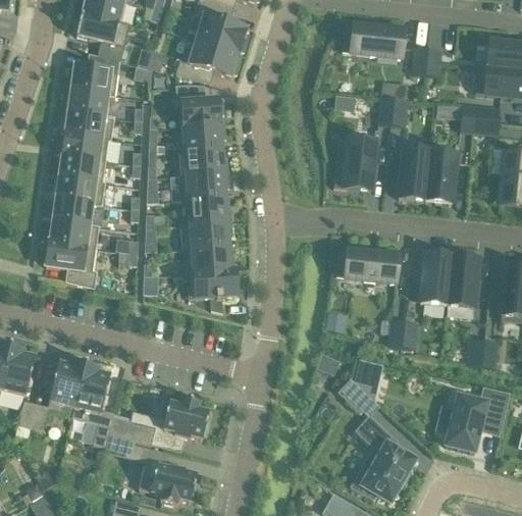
[(0,0),(0,9),(9,10),(10,0),(0,0)]
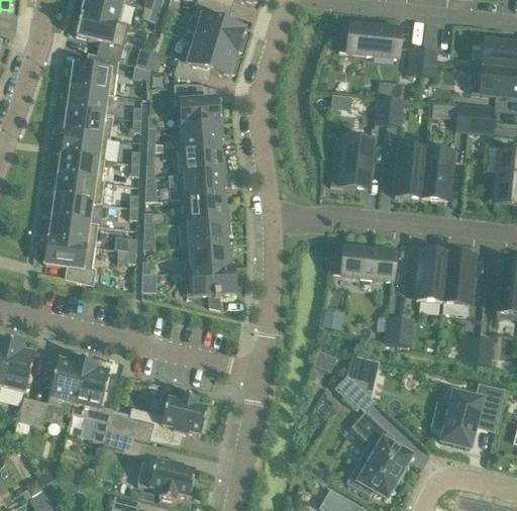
[(130,2),(130,1),(126,0),(83,0),(81,11),(127,23),(127,22),(118,20),(123,0),(130,2)]
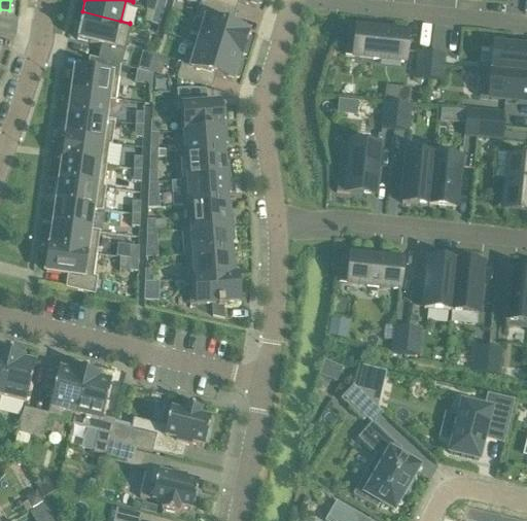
[(155,0),(153,6),(163,9),(166,0),(155,0)]
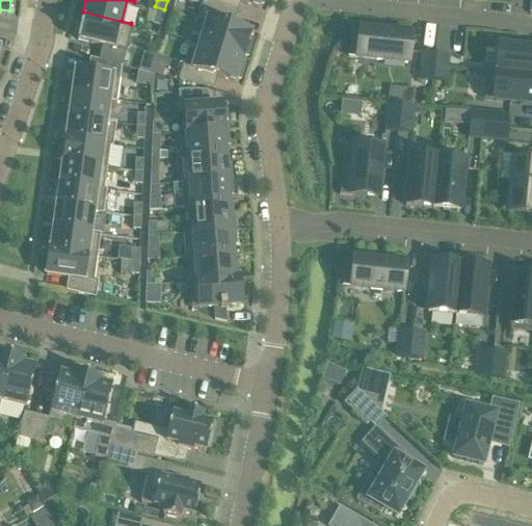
[(223,19),(227,6),(205,0),(202,0),(197,12),(207,16),(200,38),(243,52),(244,50),(247,51),(253,34),(249,33),(250,29),(249,29),(250,27),(223,19)]
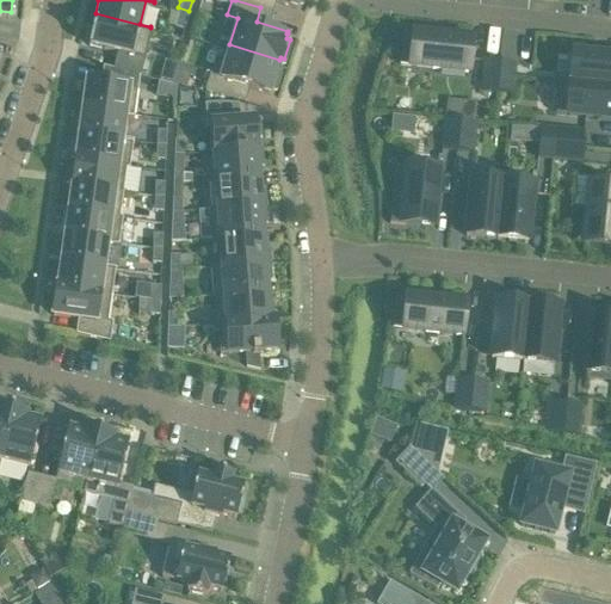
[(184,24),(189,11),(178,7),(174,22),(184,24)]
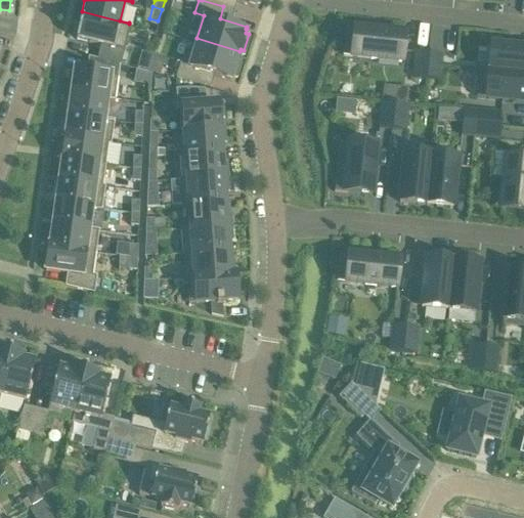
[(124,46),(129,24),(82,11),(80,20),(79,20),(76,34),(124,46)]
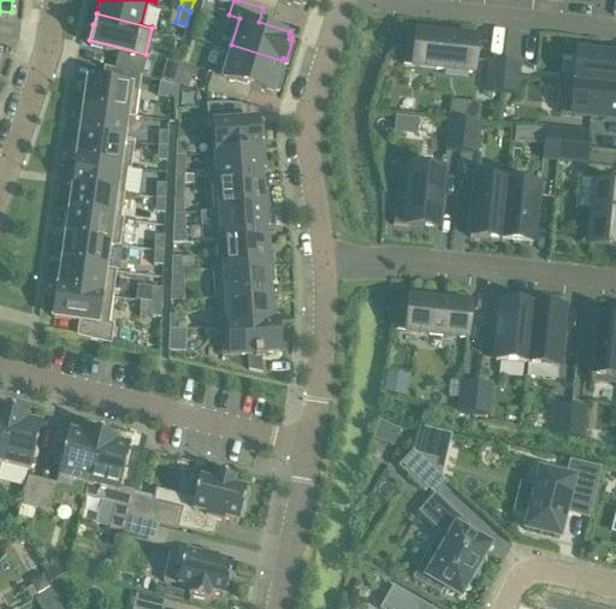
[(407,28),(403,59),(414,60),(472,66),(474,34),(418,29),(407,28)]
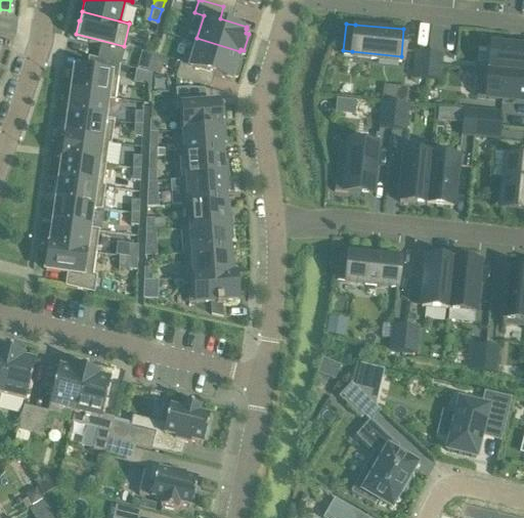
[(239,52),(239,51),(197,38),(189,62),(180,59),(176,73),(201,80),(205,68),(231,76),(232,72),(236,73),(241,59),(237,58),(238,52),(239,52)]
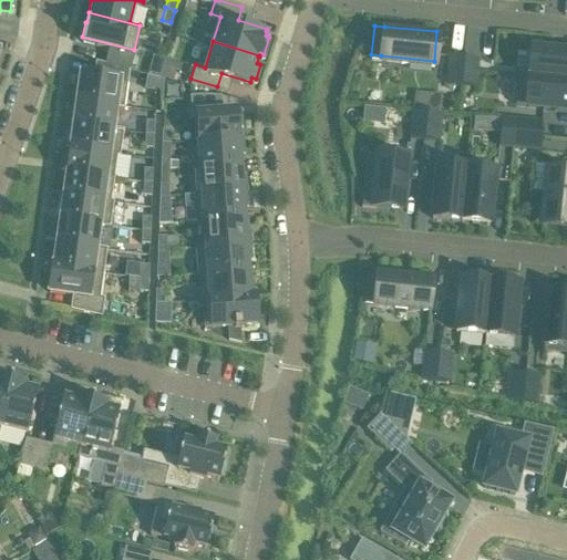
[(532,43),(529,73),(566,76),(566,41),(565,47),(556,45),(532,43)]
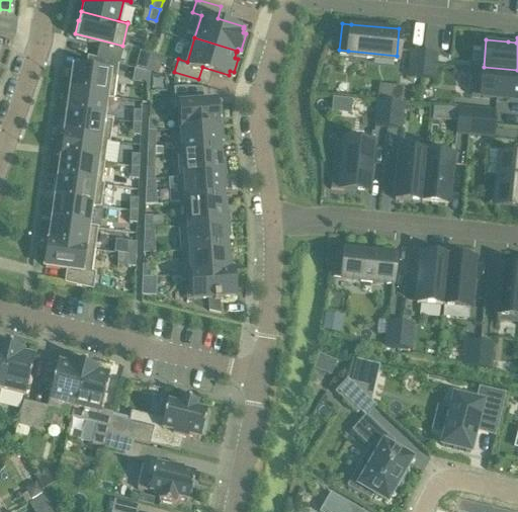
[(411,47),(409,72),(421,74),(424,48),(411,47)]
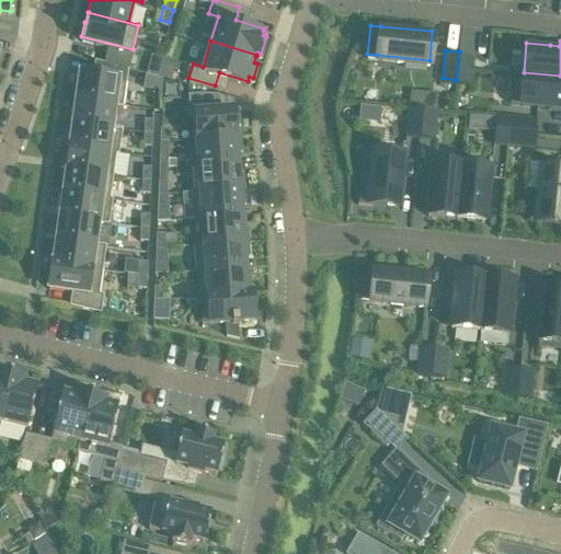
[(459,52),(456,80),(470,81),(473,53),(459,52)]
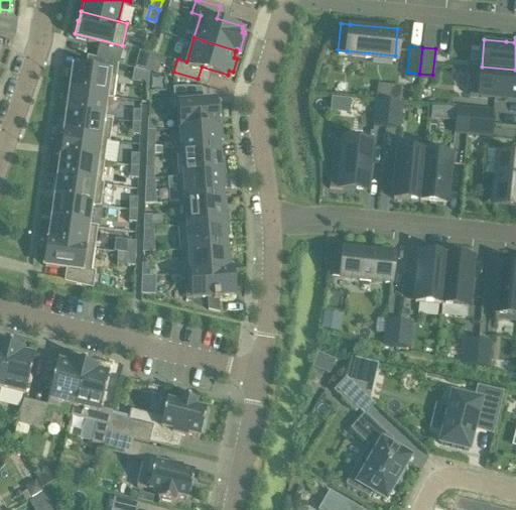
[(116,70),(109,69),(110,57),(117,59),(117,60),(118,59),(111,57),(88,51),(86,65),(74,64),(71,87),(113,93),(116,70)]
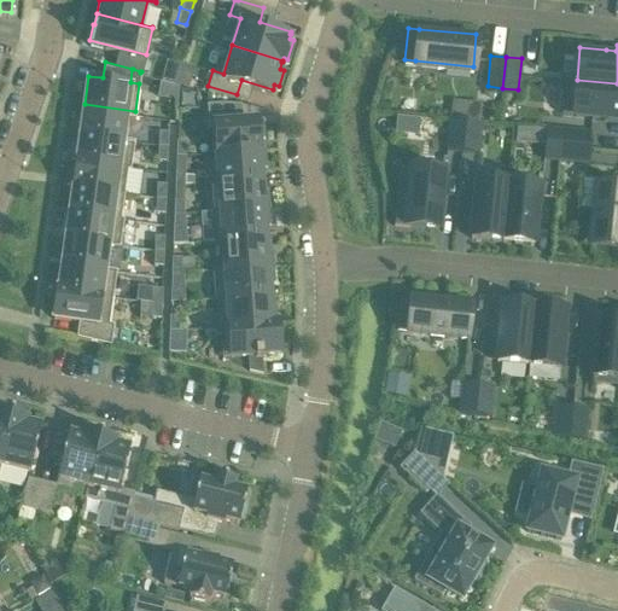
[(565,79),(563,109),(617,114),(617,83),(577,80),(565,79)]
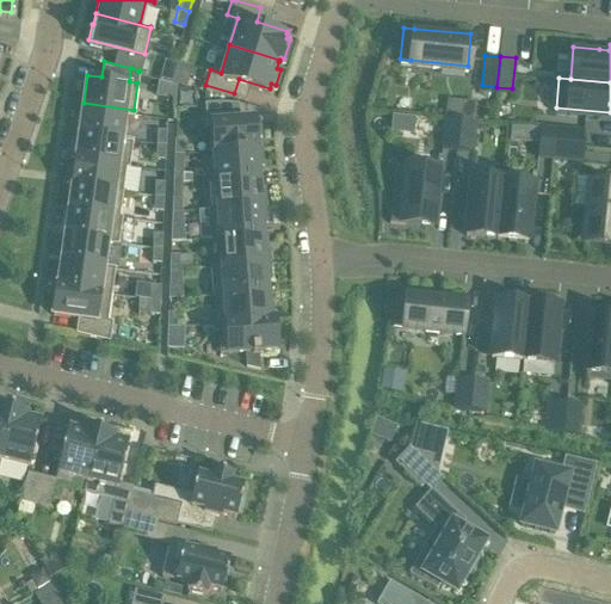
[(221,99),(207,99),(208,122),(213,122),(214,147),(263,143),(263,142),(257,142),(255,133),(261,131),(260,113),(239,115),(238,100),(221,99)]
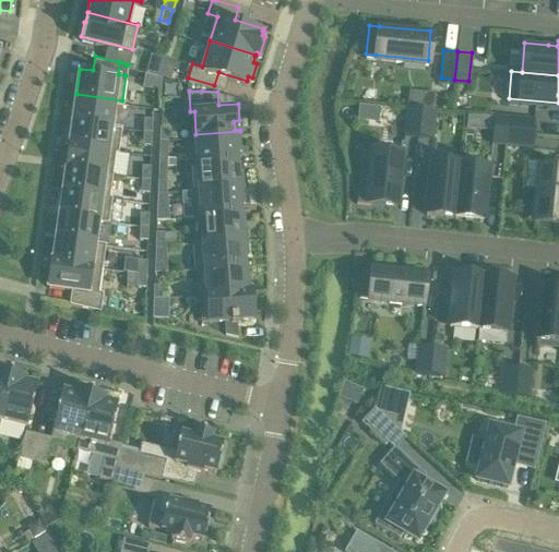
[(122,102),(122,100),(76,94),(73,117),(121,124),(121,123),(111,121),(115,100),(122,102)]
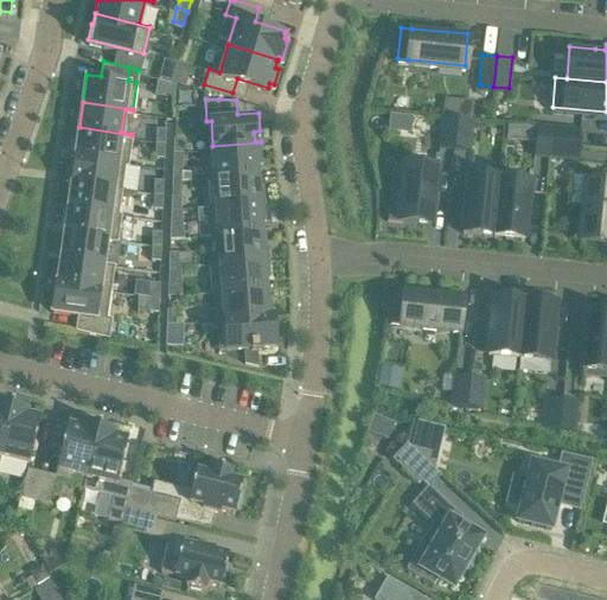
[(442,113),(440,142),(454,145),(458,114),(442,113)]
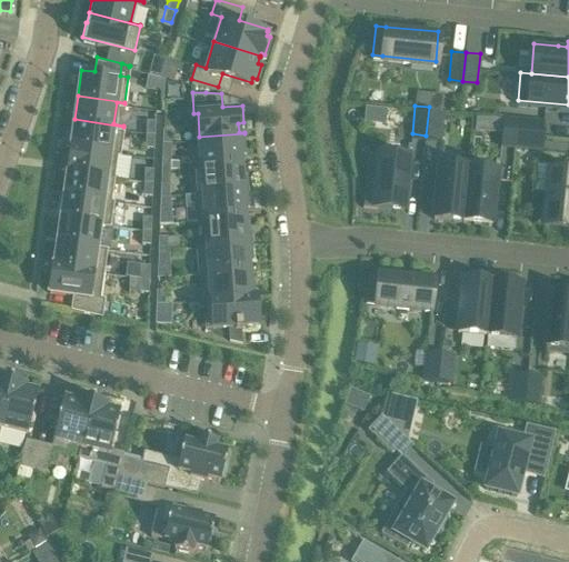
[(429,107),(426,136),(440,137),(442,108),(429,107)]
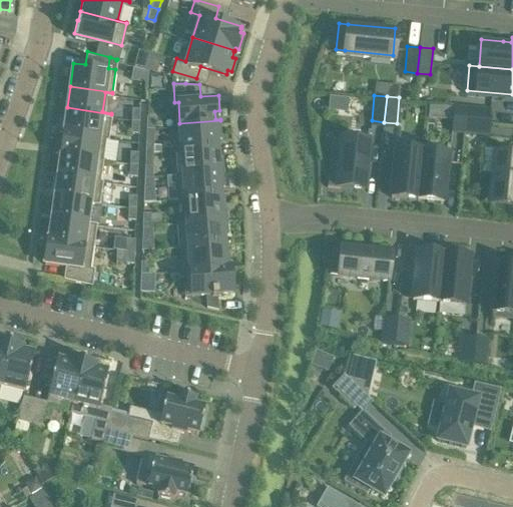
[(132,104),(131,116),(139,117),(140,105),(132,104)]
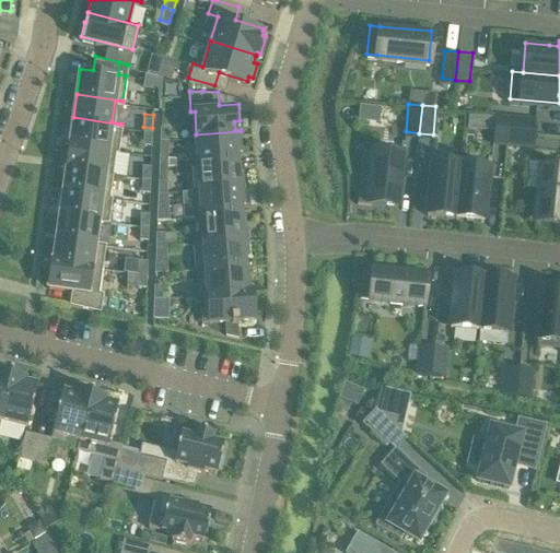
[(496,114),(493,139),(506,141),(509,128),(510,115),(496,114)]
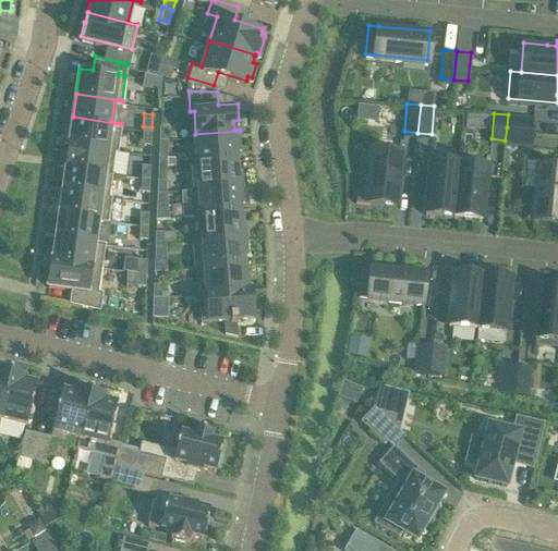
[(508,114),(507,127),(533,130),(534,118),(508,114)]
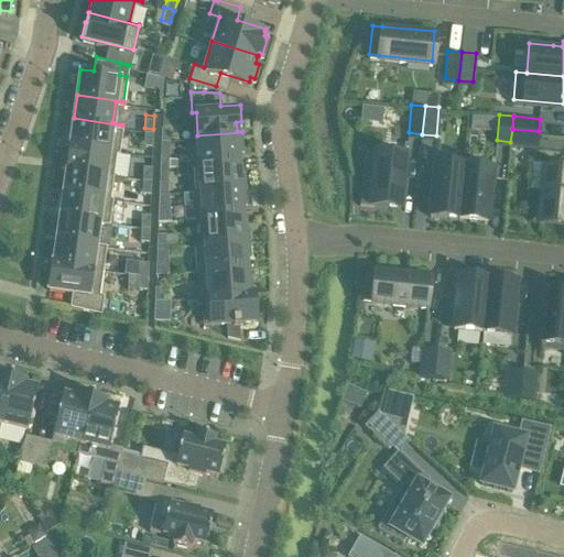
[(119,149),(122,126),(74,118),(71,142),(119,149)]
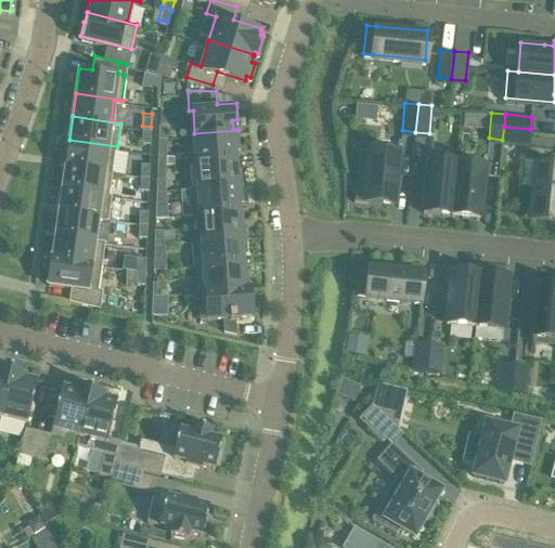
[(158,121),(158,134),(167,135),(167,121),(158,121)]
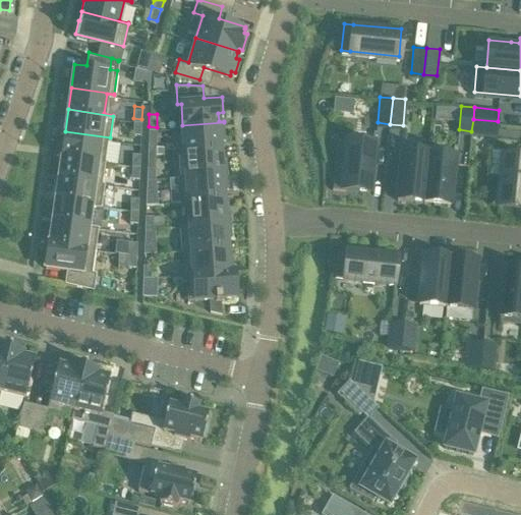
[(141,131),(141,119),(133,118),(132,130),(141,131)]
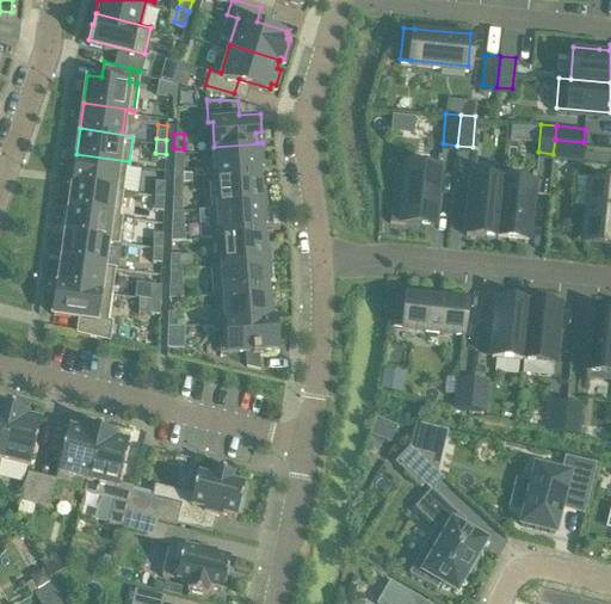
[(555,140),(553,154),(582,156),(584,142),(555,140)]
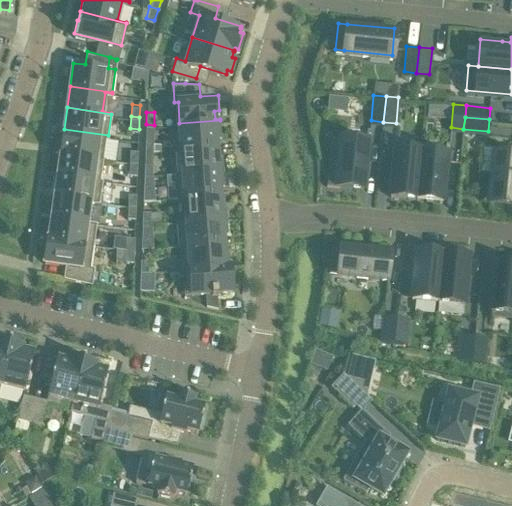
[(216,135),(221,134),(220,120),(179,123),(181,147),(216,144),(216,135)]
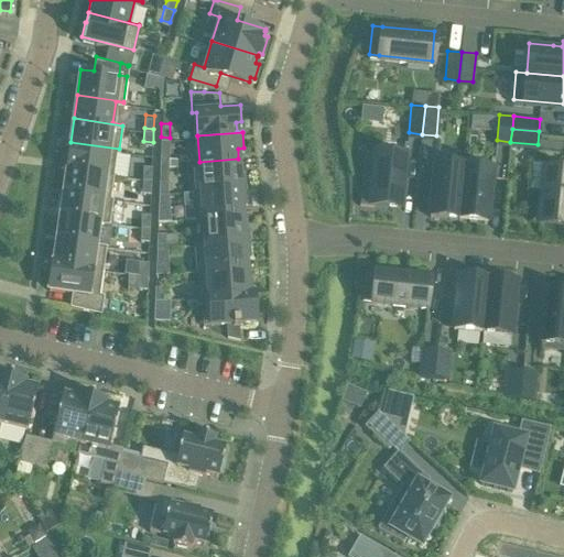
[(169,151),(170,138),(161,137),(160,150),(169,151)]
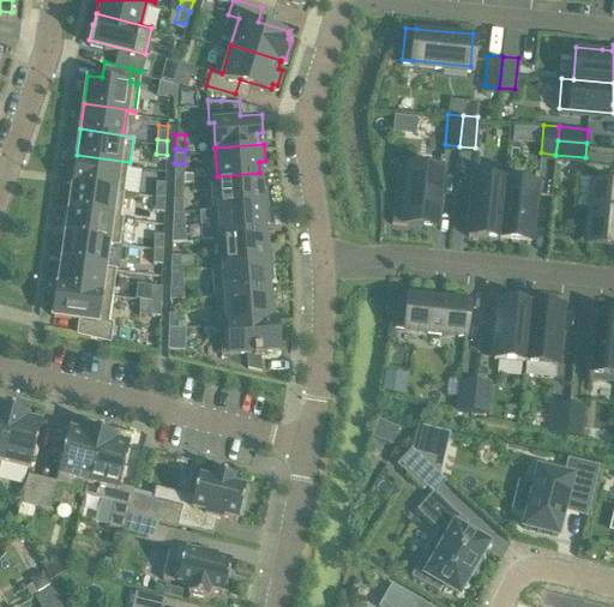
[(130,163),(130,162),(77,155),(73,180),(124,187),(127,163),(130,163)]
